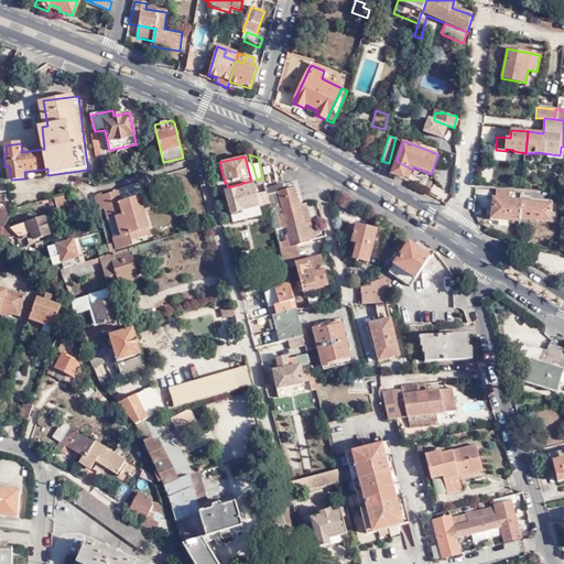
[(409,177),(412,170),(397,161),(392,172),(403,177),(404,175),(409,177)]
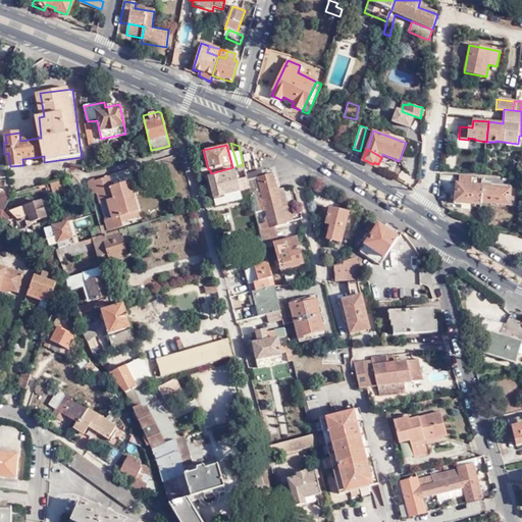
[(202,170),(208,169),(203,150),(198,152),(202,170)]
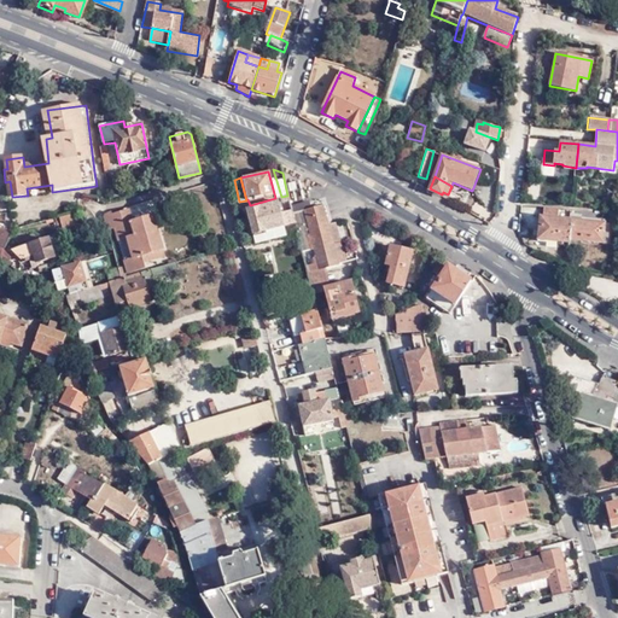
[(252,234),(296,223),(292,213),(292,210),(280,214),(278,203),(246,210),(252,234)]
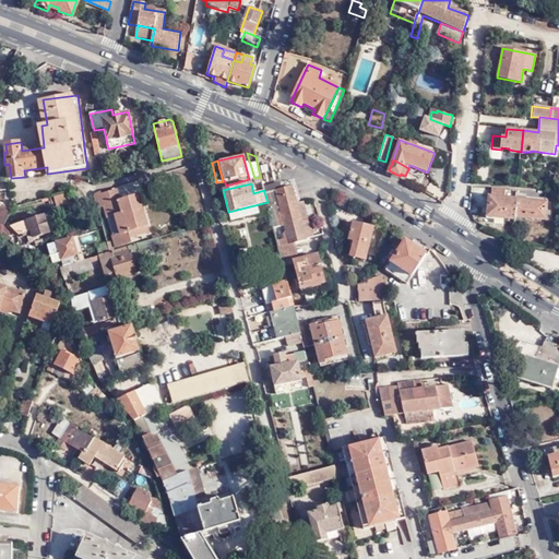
[(264,190),(264,192),(280,189),(277,183),(263,187),(264,190)]
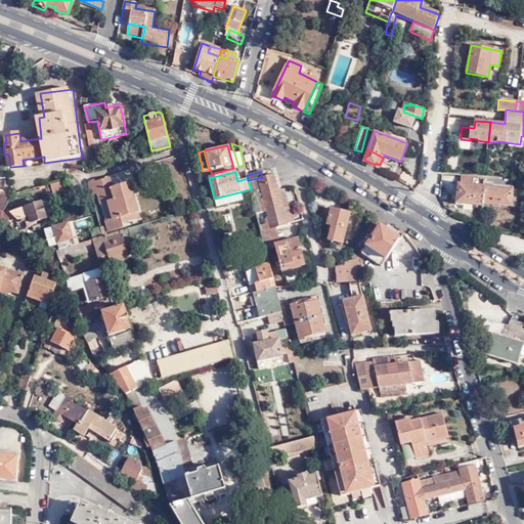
[(262,177),(248,180),(251,189),(252,197),(259,195),(264,213),(265,219),(262,220),(263,223),(261,224),(262,230),(272,227),(285,224),(280,208),(276,191),(271,174),(262,177)]
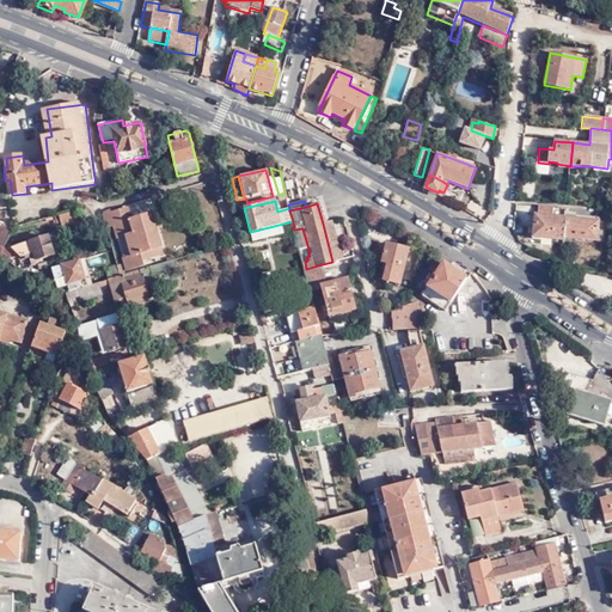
[(551,207),(537,206),(536,212),(533,212),(531,237),(550,238),(551,236),(601,239),(603,224),(599,222),(599,218),(551,214),(551,207)]
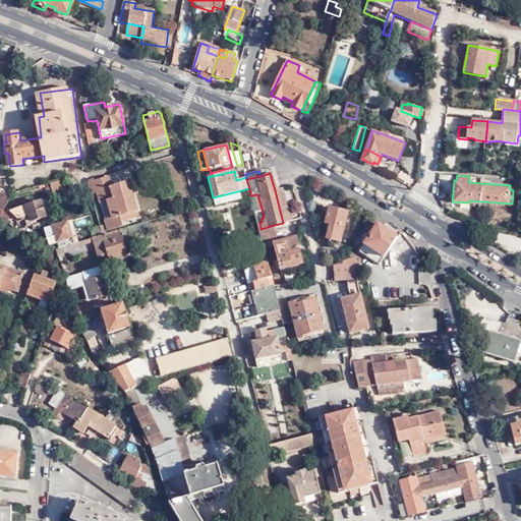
[(120,217),(126,215),(118,184),(112,186),(109,177),(96,181),(95,179),(89,181),(91,191),(98,190),(109,229),(122,225),(121,223),(120,217)]
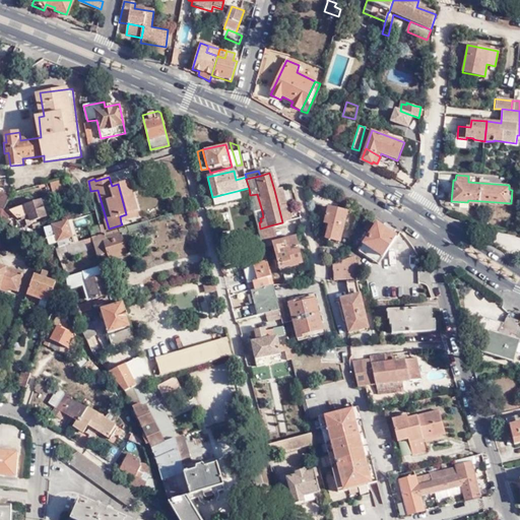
[(64,180),(51,183),(53,192),(66,189),(64,180)]
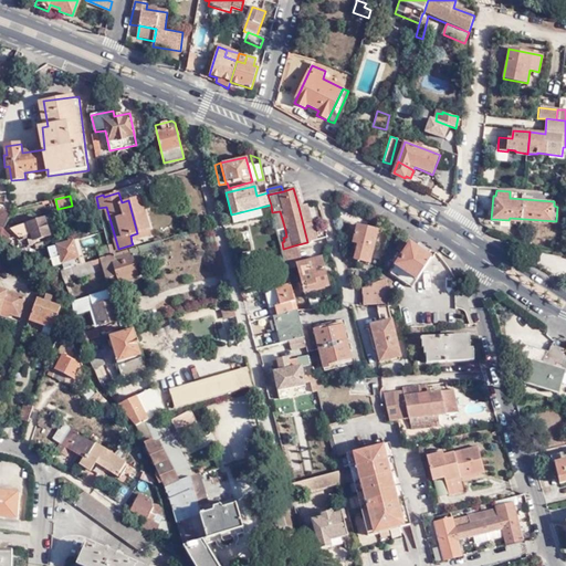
[(142,197),(128,200),(137,233),(144,231),(150,230),(142,197)]
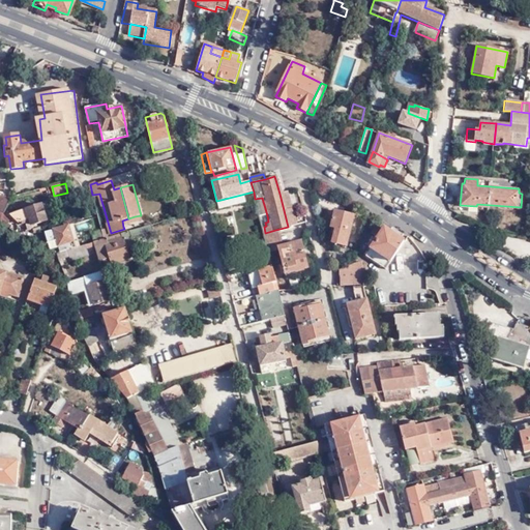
[(286,192),(280,194),(284,210),(290,208),(286,192)]
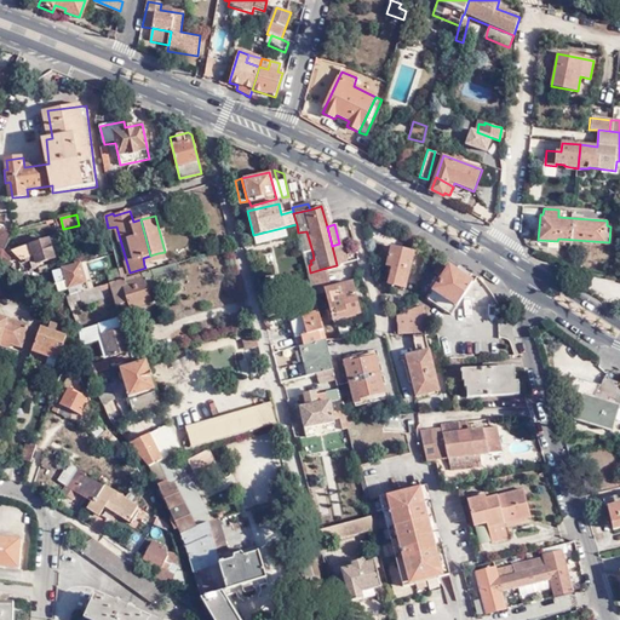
[(287,228),(253,235),(256,245),(290,236),(287,228)]
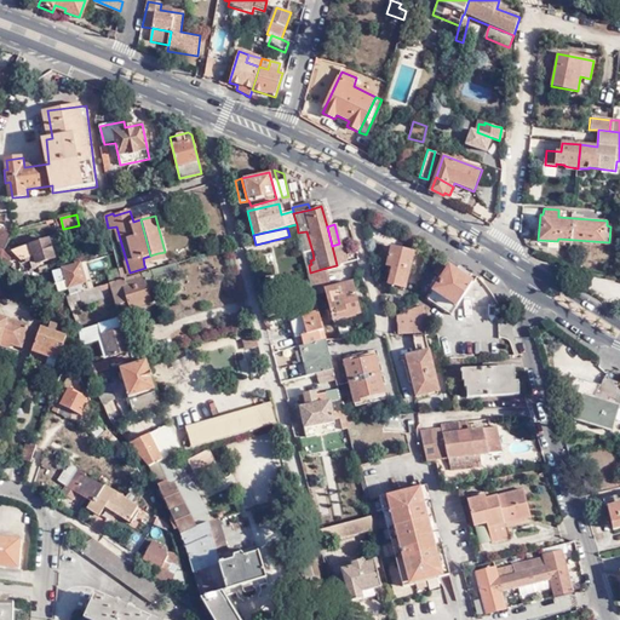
[(4,230),(4,231),(1,236),(0,235),(0,256),(4,251),(13,234),(4,230)]
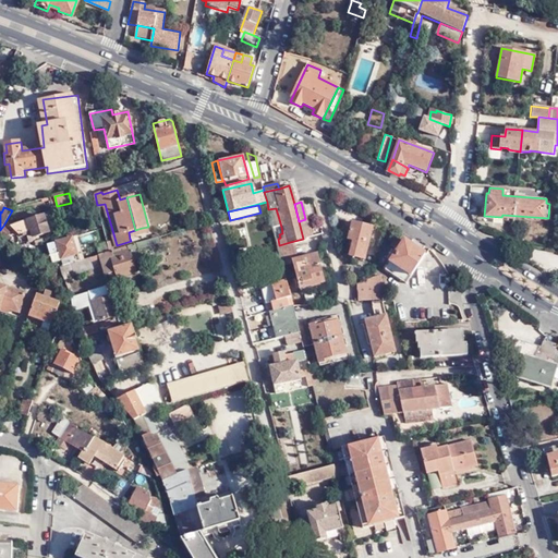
[(276,208),(268,209),(274,228),(281,227),(276,208)]
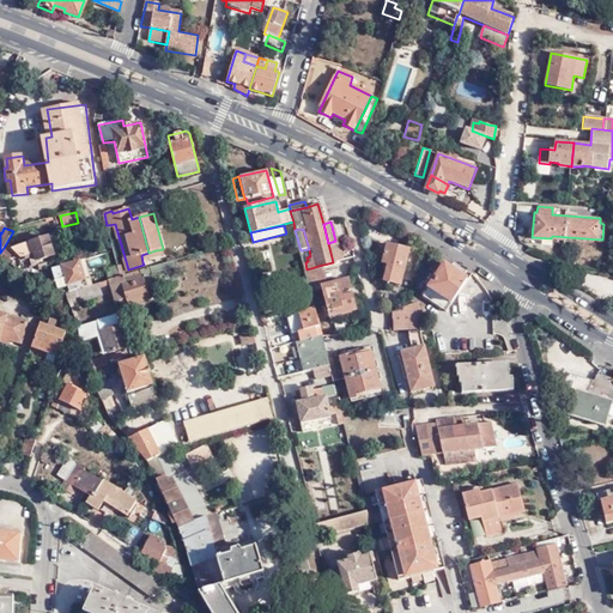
[(55,235),(49,236),(53,254),(60,252),(55,235)]
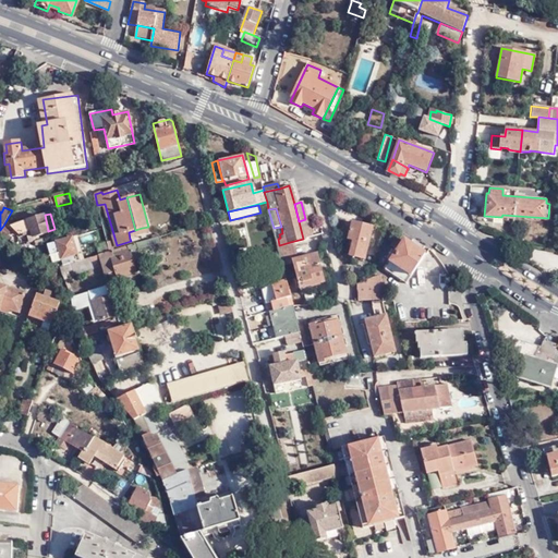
[(26,233),(28,242),(36,240),(35,235),(48,231),(45,215),(11,223),(20,235),(26,233)]
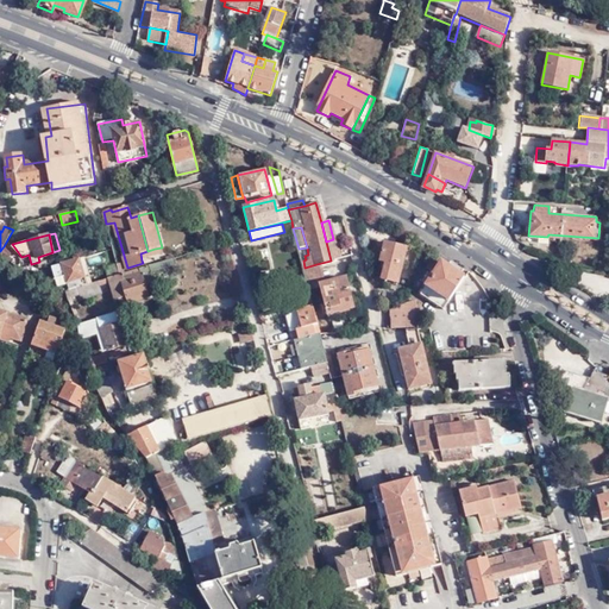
[(338,258),(333,239),(326,242),(331,261),(338,258)]
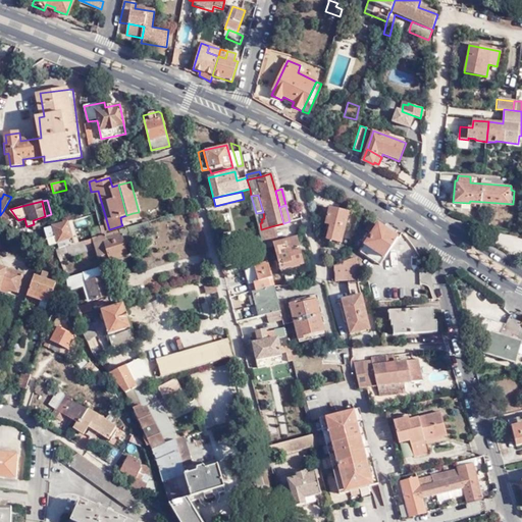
[(348,212),(329,206),(325,222),(330,224),(326,239),(341,242),(348,212)]
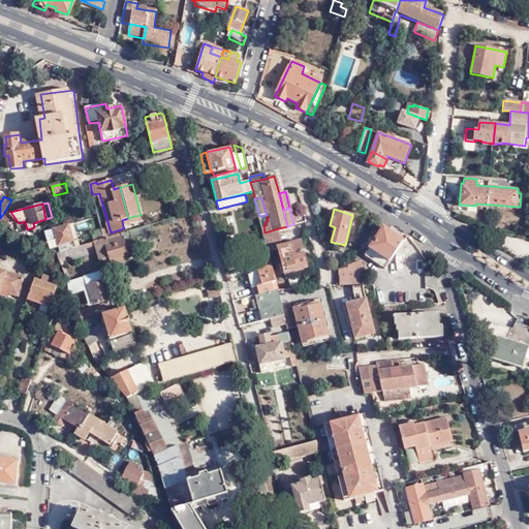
[(128,218),(129,224),(142,221),(141,215),(134,216),(128,218)]
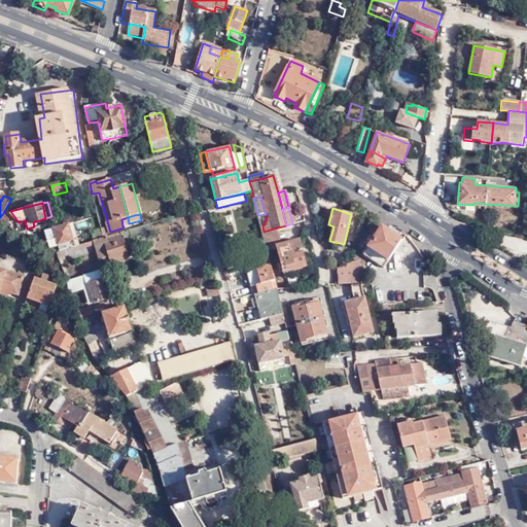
[(383,256),(389,260),(401,240),(382,226),(381,227),(375,222),(369,232),(376,236),(363,254),(378,264),(383,256)]
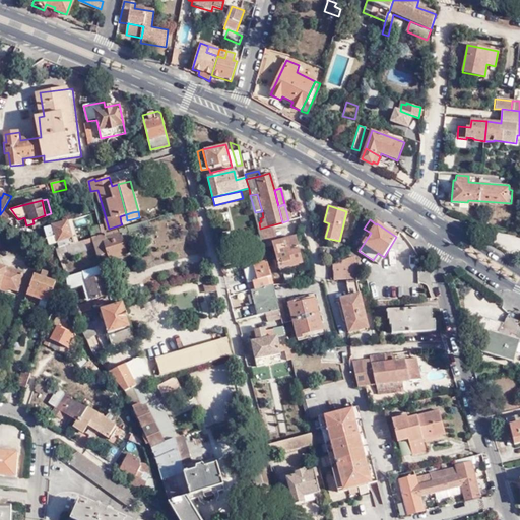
[(147,220),(129,226),(118,230),(125,254),(132,252),(127,234),(149,228),(147,220)]
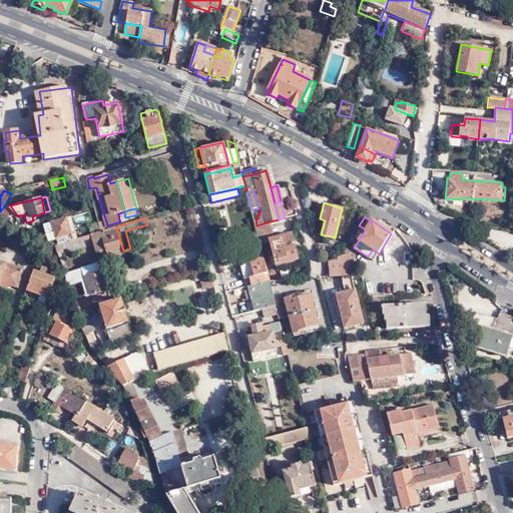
[(33,220),(26,222),(24,222),(23,223),(24,228),(41,223),(39,218),(33,220)]
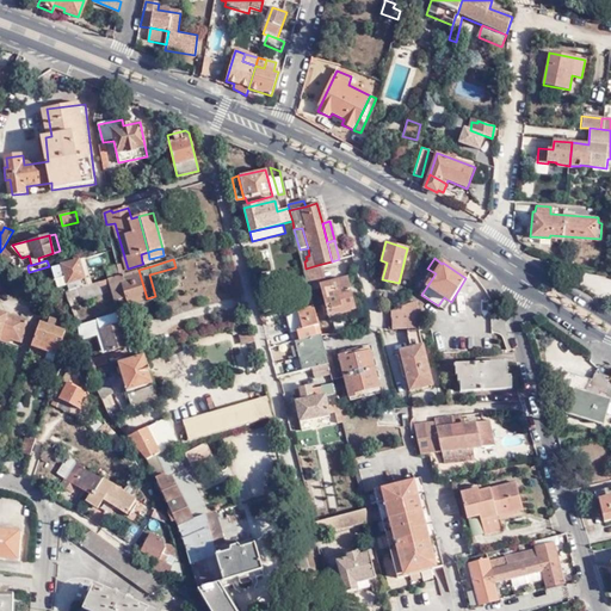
[(76,289),(85,287),(78,260),(50,269),(55,284),(59,287),(60,290),(63,292),(76,289)]
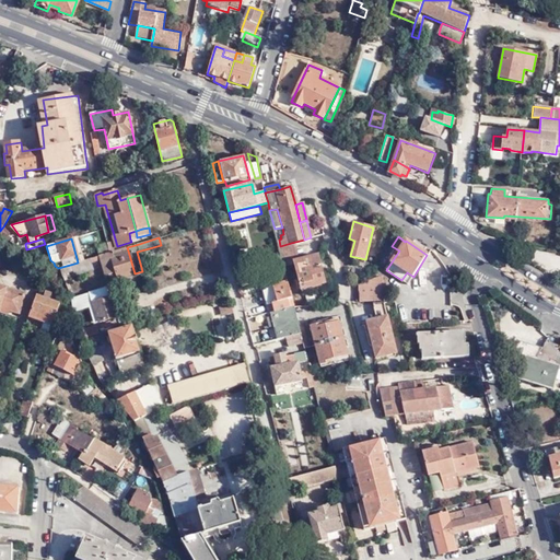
[(100,256),(109,253),(105,240),(96,242),(100,256)]
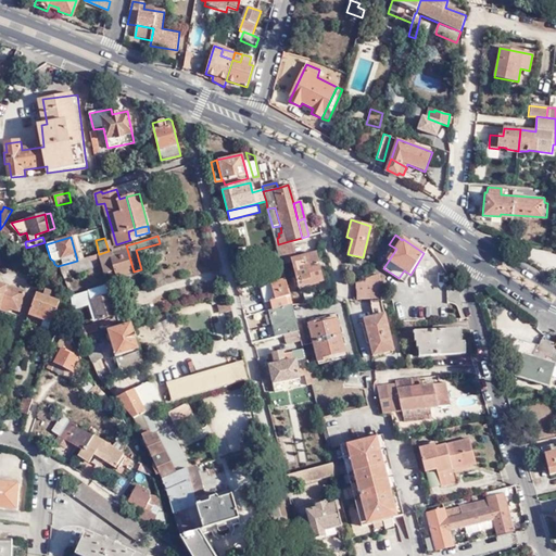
[(293,260),(289,241),(278,244),(277,244),(281,260),(287,258),(288,262),(290,261),(293,260)]
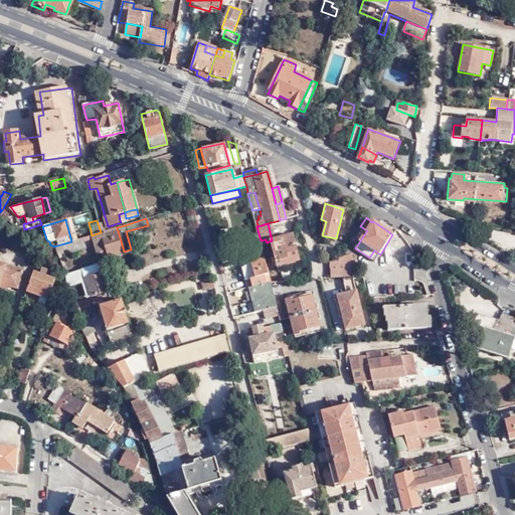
[(124,251),(117,227),(101,232),(92,235),(90,236),(95,254),(99,253),(101,259),(124,251)]
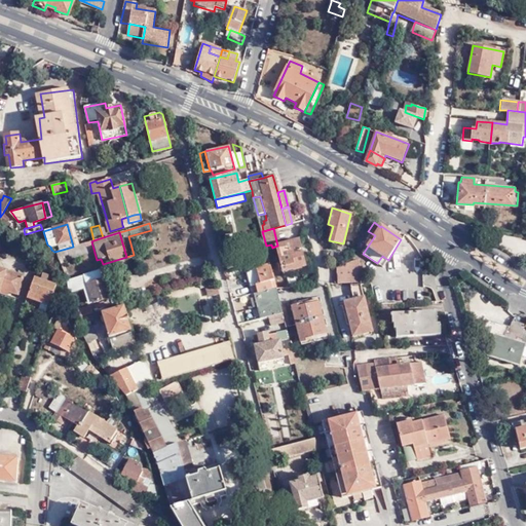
[(277,246),(274,247),(275,253),(280,272),(304,267),(297,240),(277,246)]
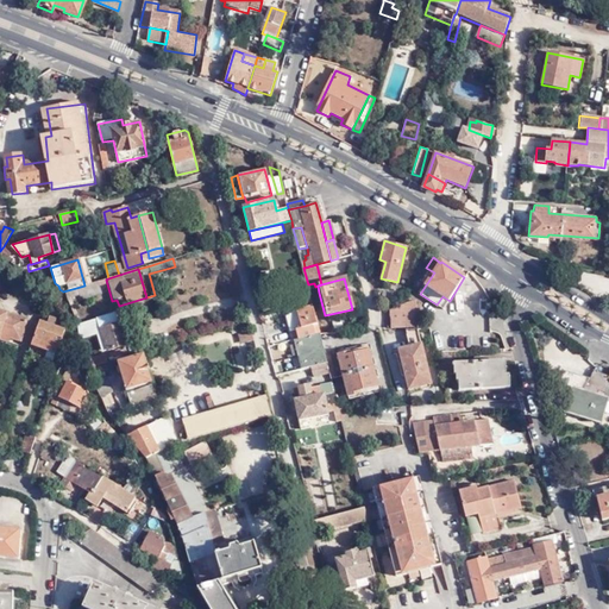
[(98,282),(88,284),(90,292),(81,295),(82,300),(101,294),(98,282)]
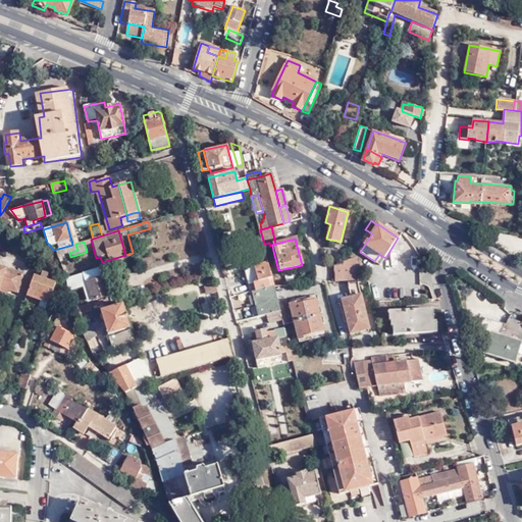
[(254,263),(268,259),(265,249),(262,249),(260,242),(254,243),(257,251),(251,252),(254,263)]
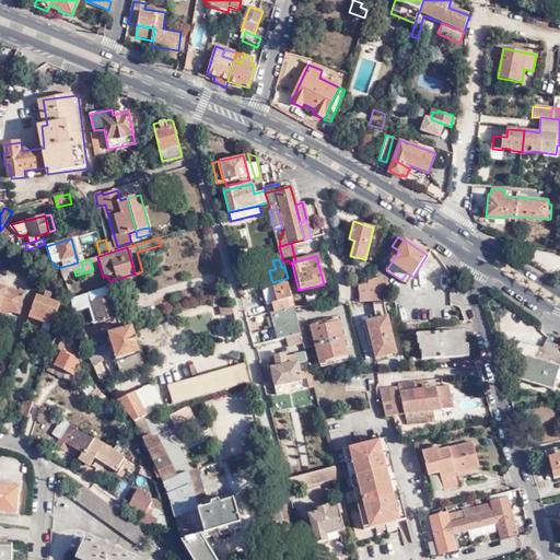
[(83,268),(81,261),(78,263),(70,265),(72,271),(74,271),(83,268)]
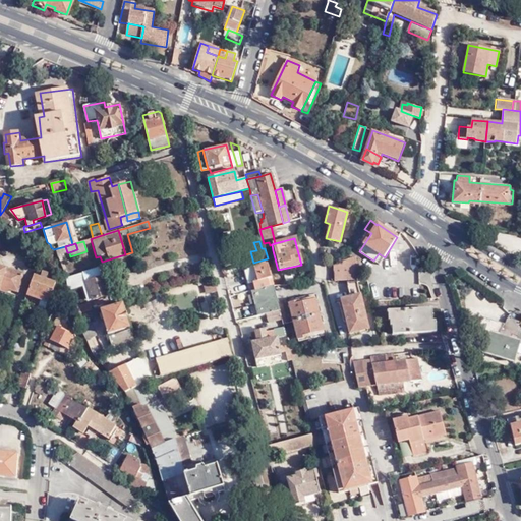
[(67,252),(65,246),(54,249),(57,256),(67,252)]
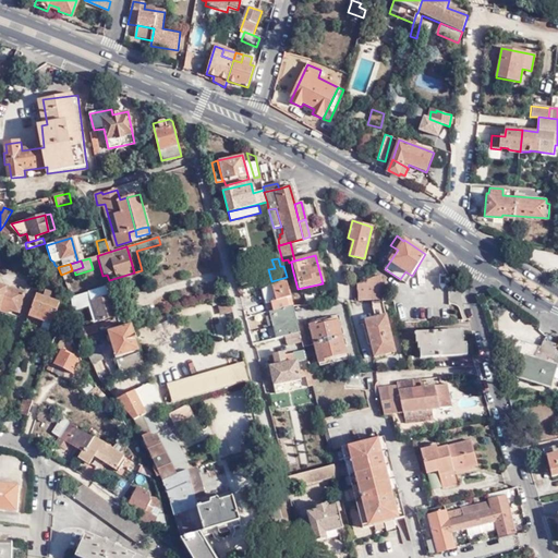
[(407,283),(412,276),(405,271),(400,279),(407,283)]
